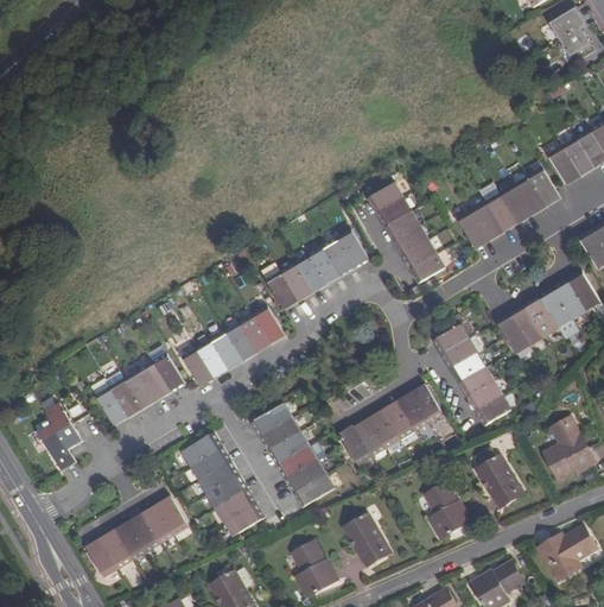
[(545,21),(554,38),(577,25),(582,21),(572,6),(545,21)]
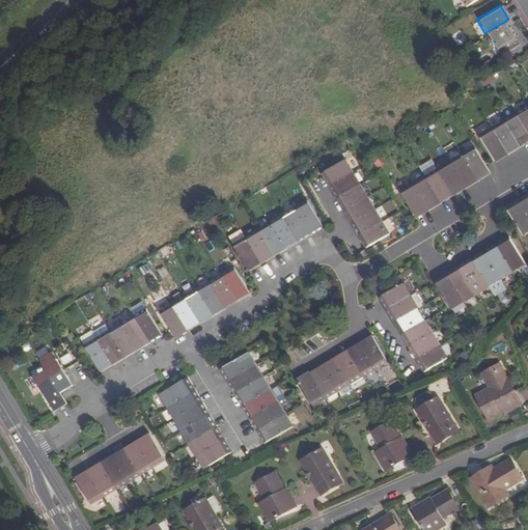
[(504,22),(484,33),(493,48),(498,45),(501,50),(517,40),(504,22)]
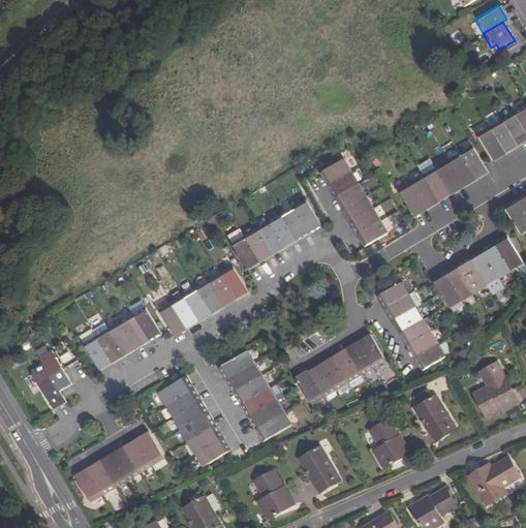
[(452,43),(461,39),(459,33),(449,37),(452,43)]
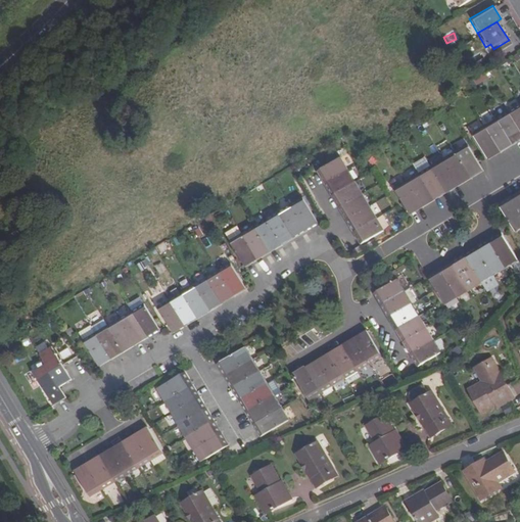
[(519,105),(518,102),(507,109),(519,133),(519,105)]
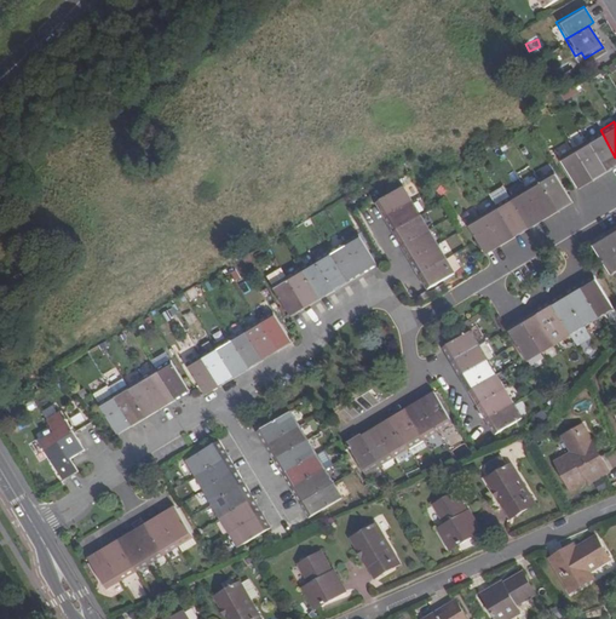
[(615,158),(600,130),(586,138),(604,170),(615,162),(615,158)]
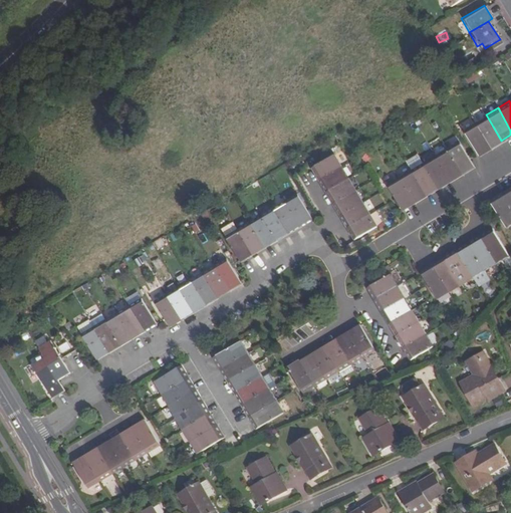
[(501,141),(486,114),(474,121),(489,149),(501,141)]
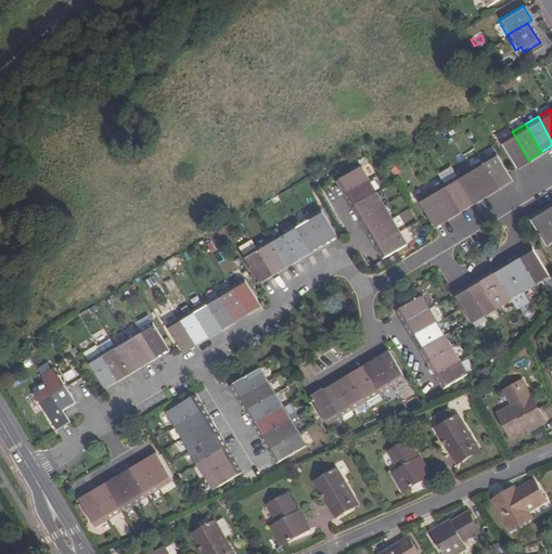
[(512,131),(498,140),(513,165),(515,168),(528,160),(512,131)]
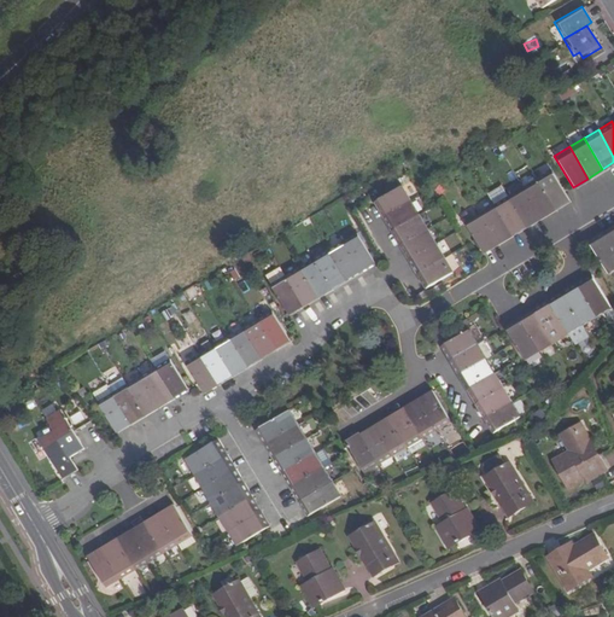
[(567,201),(561,190),(549,169),(534,178),(553,209),(567,201)]
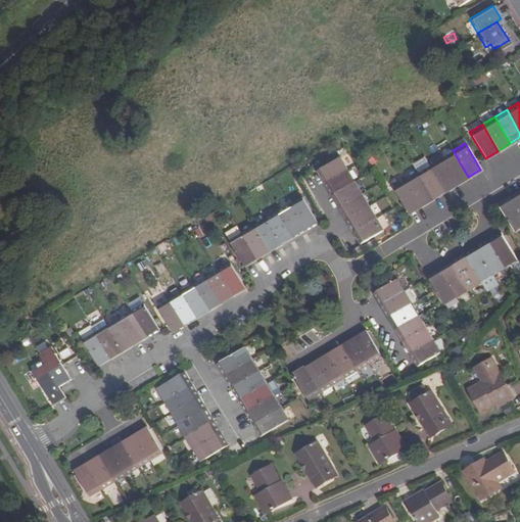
[(440,157),(456,184),(468,177),(453,150),(440,157)]
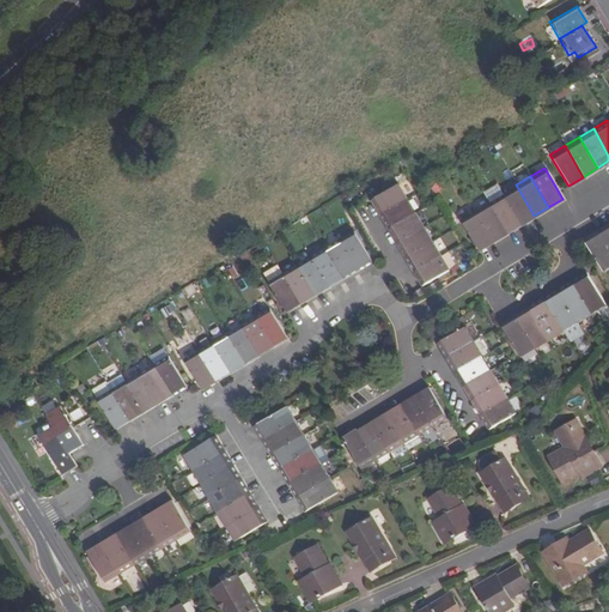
[(405,198),(396,183),(369,200),(377,214),(405,198)]
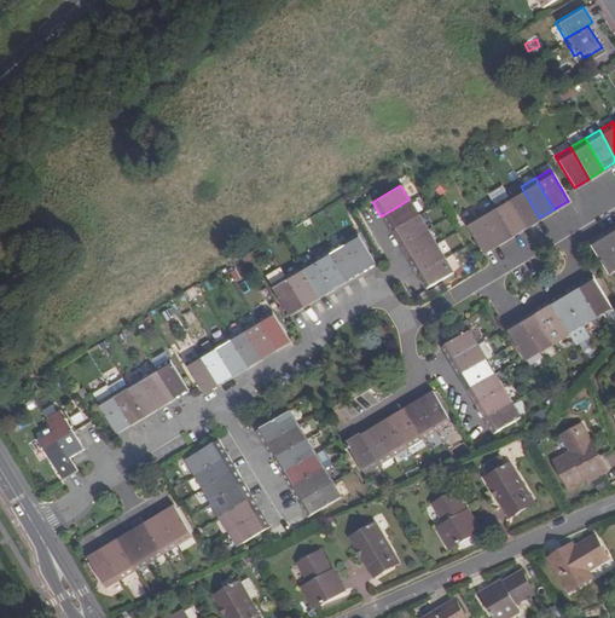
[(500,185),(486,194),(492,204),(506,195),(500,185)]
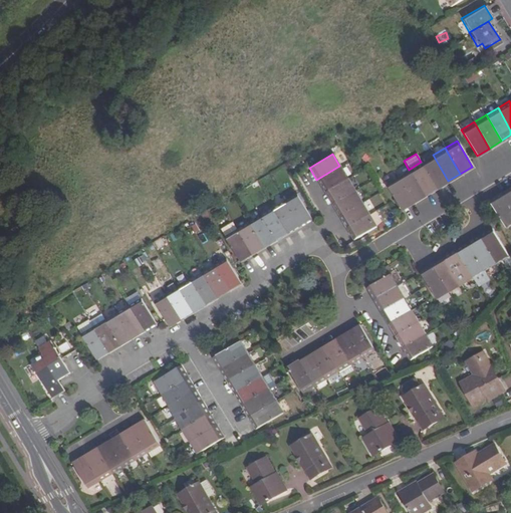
[(421,162),(436,188),(448,181),(433,155),(421,162)]
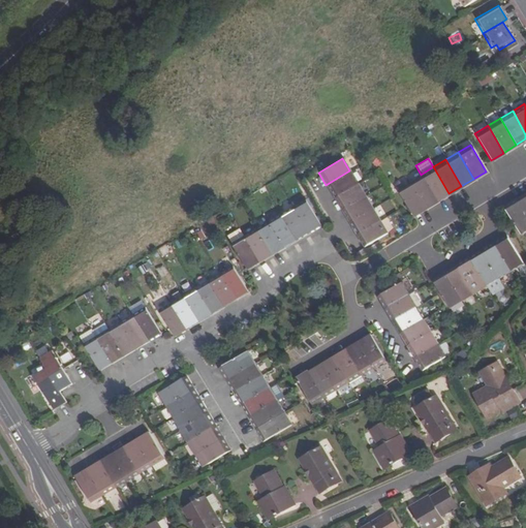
[(433,166),(421,175),(437,200),(449,193),(433,166)]
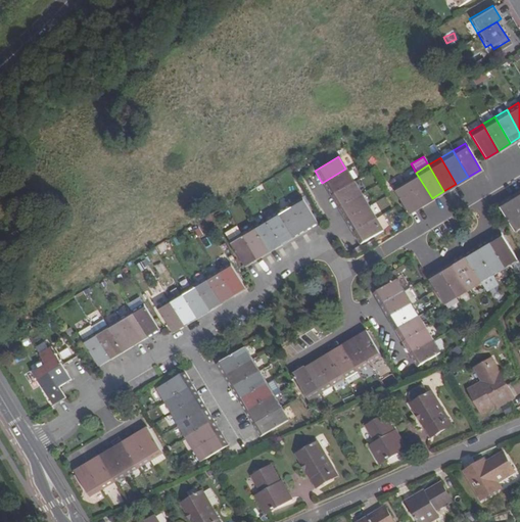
[(322,183),(329,195),(352,181),(345,169),(322,183)]
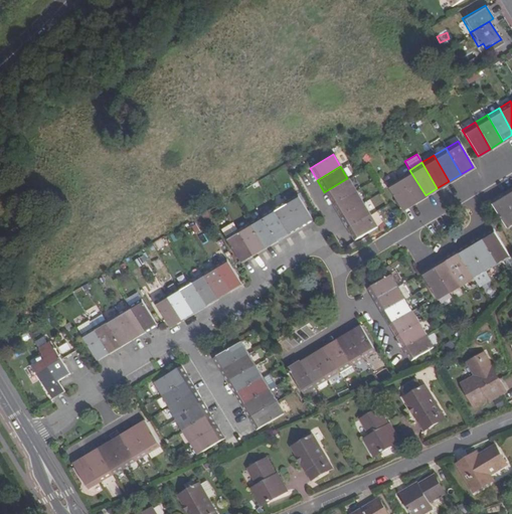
[(397,177),(413,202),(425,195),(409,170),(397,177)]
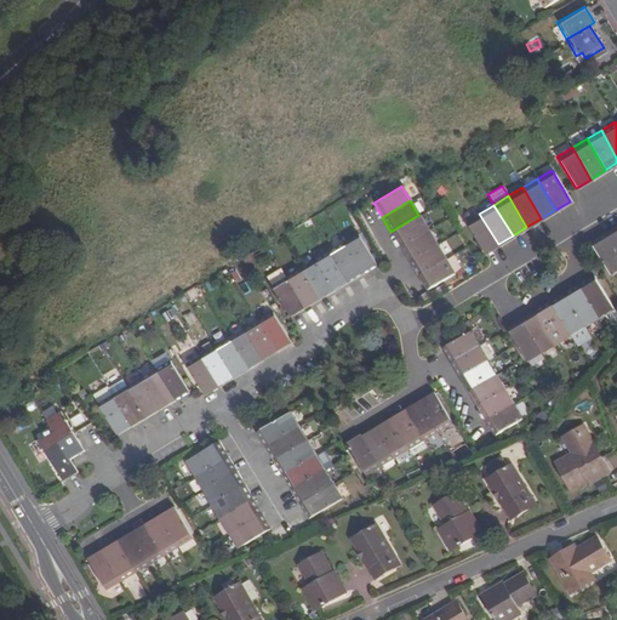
[(432,225),(441,220),(435,208),(426,212),(432,225)]
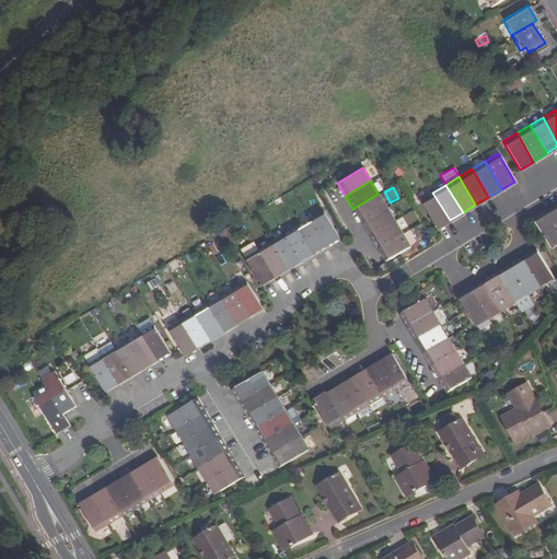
[(437,228),(450,220),(432,193),(419,200),(437,229),(437,228)]
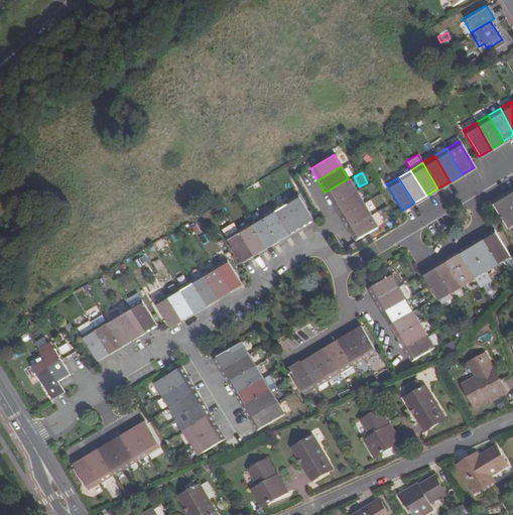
[(348,178),(325,192),(332,204),(355,190),(348,178)]
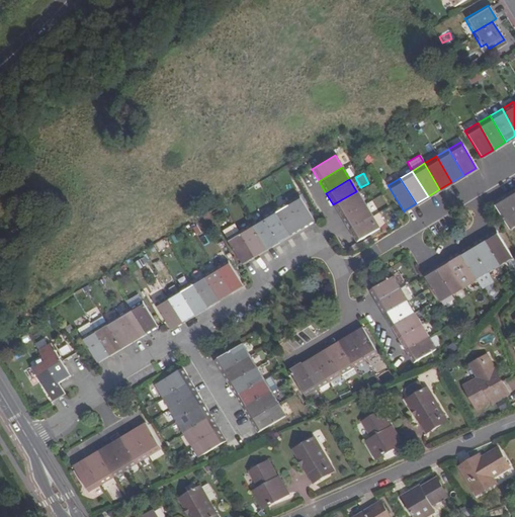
[(514,185),(503,193),(514,212),(514,185)]
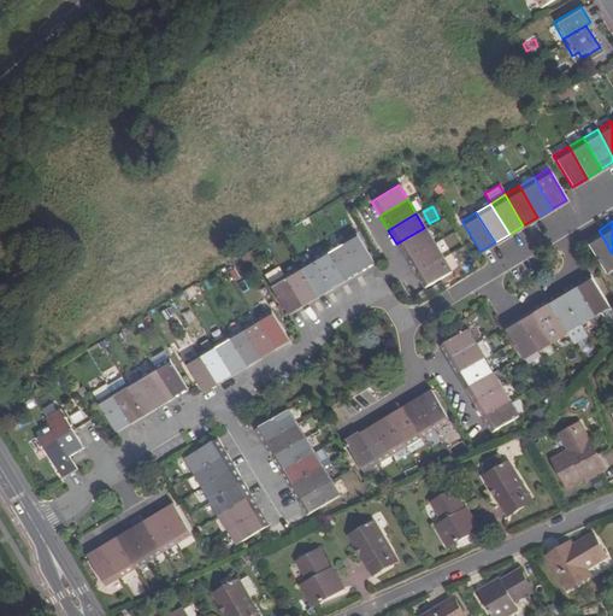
[(396,244),(405,259),(432,242),(424,228),(396,244)]
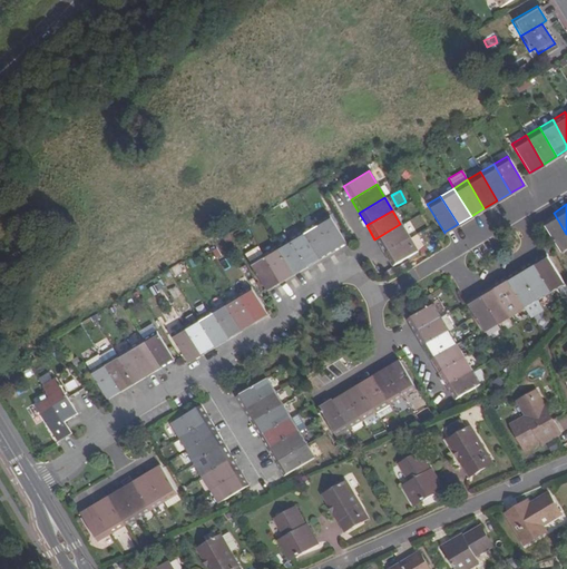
[(559,253),(566,247),(566,234),(554,213),(540,221),(541,223),(559,253)]
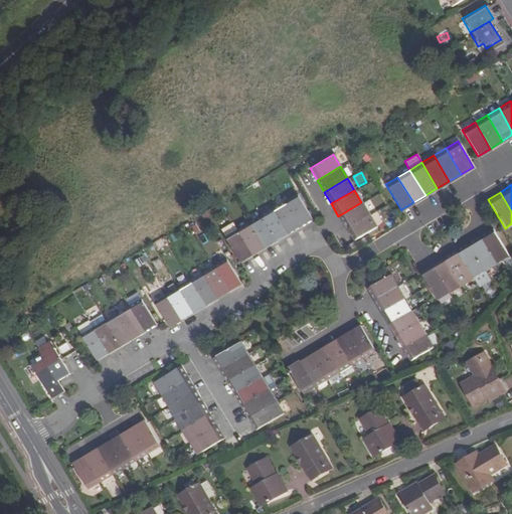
[(296,193),(284,200),(299,226),(311,219),(296,193)]
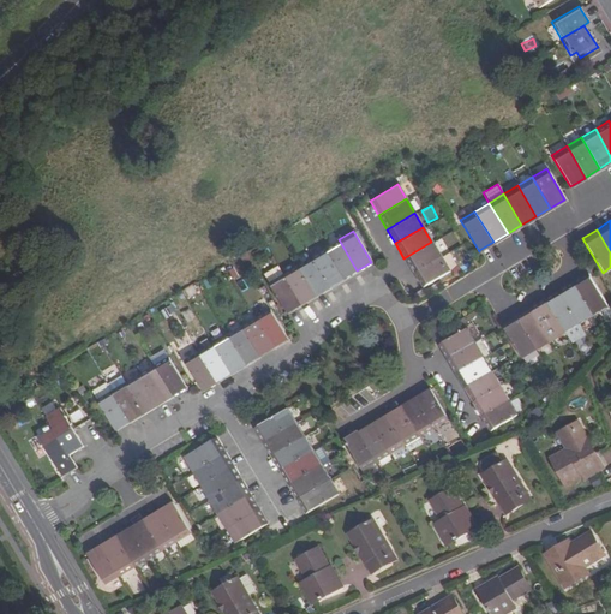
[(357,270),(339,239),(324,248),(342,279),(357,270)]
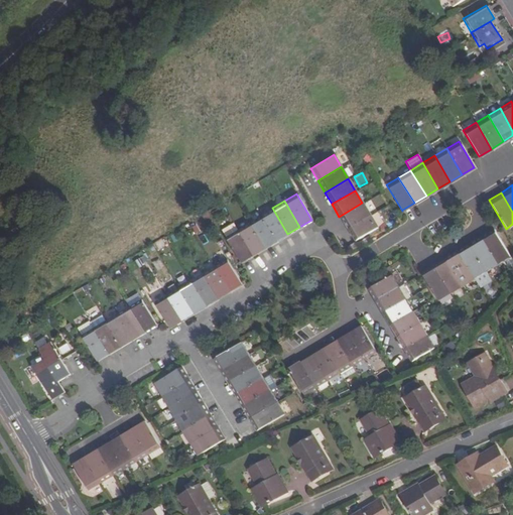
[(339,217),(347,229),(369,215),(362,203),(339,217)]
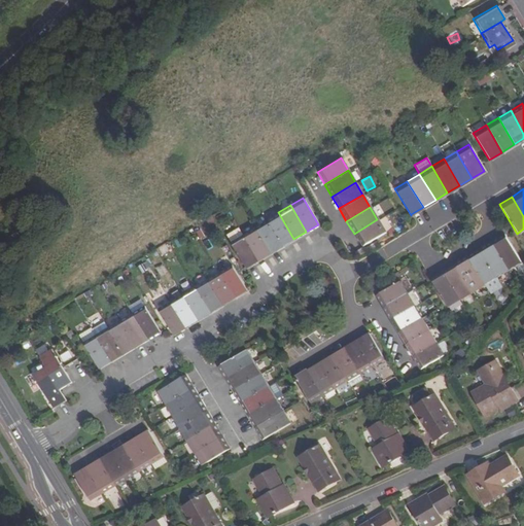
[(282,246),(293,239),(278,212),(266,219),(282,246)]
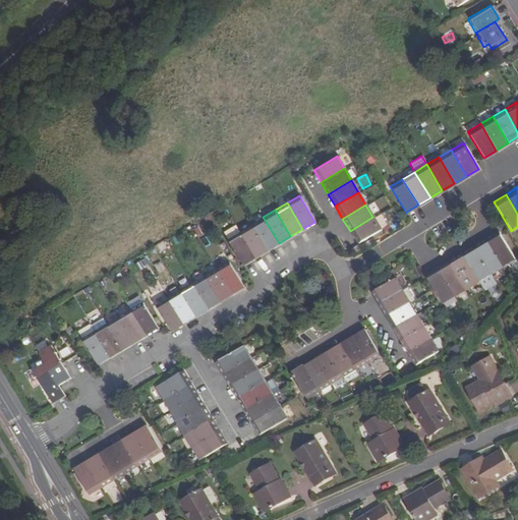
[(250,224),(267,250),(279,243),(263,217),(250,224)]
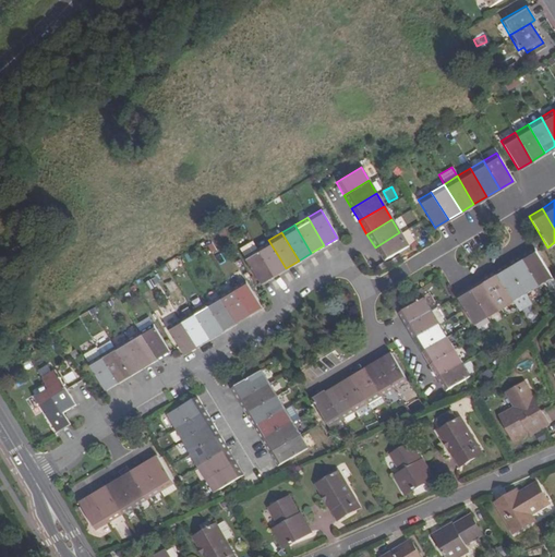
[(383,259),(407,245),(399,232),(375,247),(382,259),(383,259)]
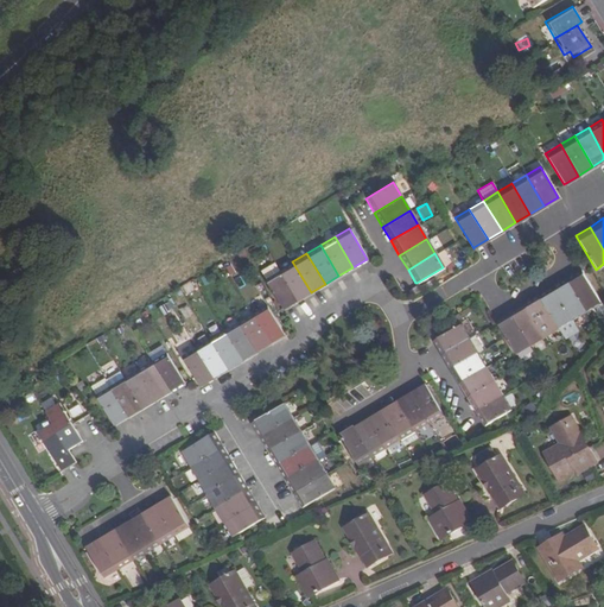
[(297,301),(311,292),(292,261),(278,270),(297,301)]
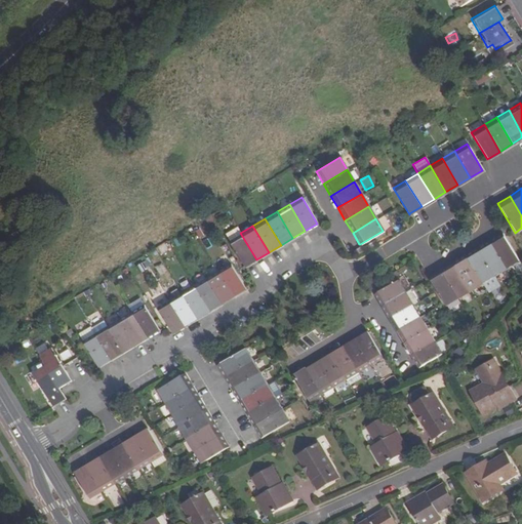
[(487,239),(505,269),(518,260),(502,235),(500,232),(487,239)]
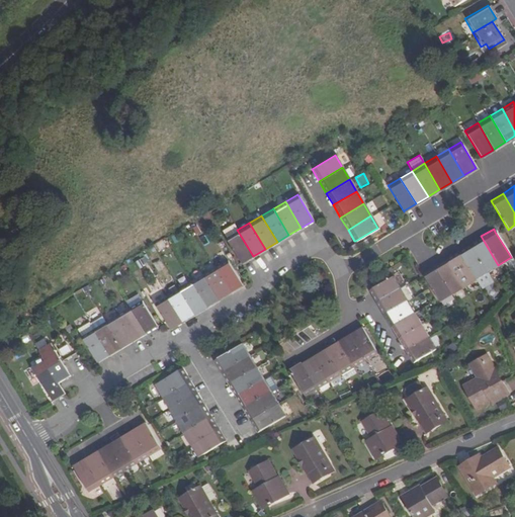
[(253,256),(237,230),(225,238),(241,264),(242,263),(253,256)]
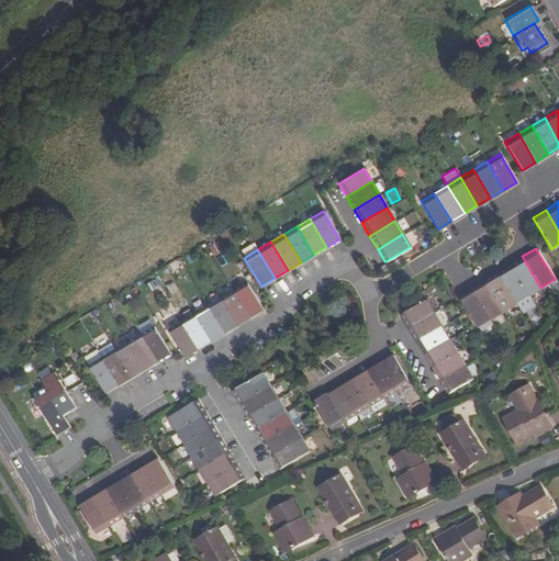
[(522,256),(510,265),(528,295),(540,288),(522,256)]
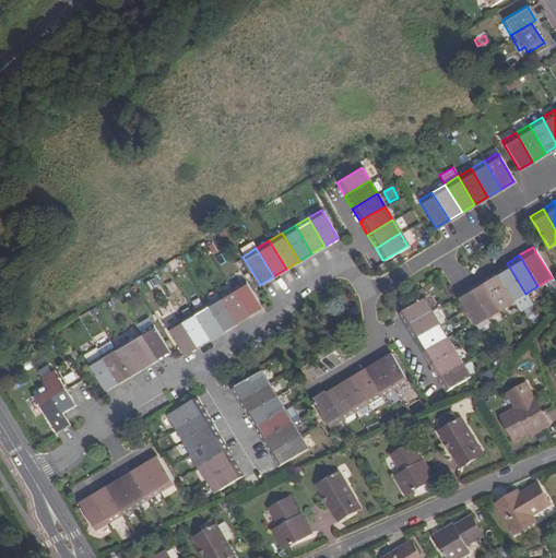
[(165,262),(168,270),(179,266),(177,259),(165,262)]
